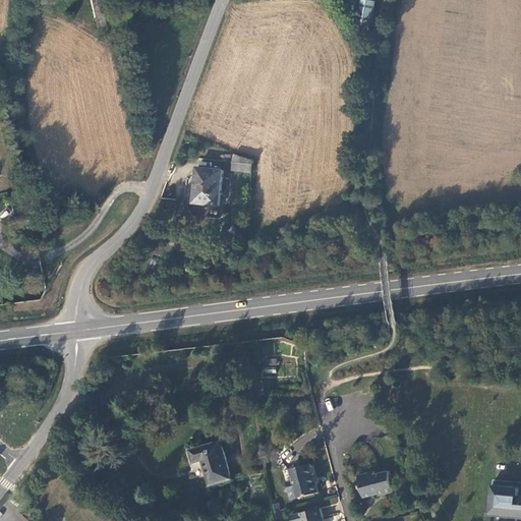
[(369,32),(377,1),(369,0),(362,0),(358,23),(361,23),(360,30),(369,32)]
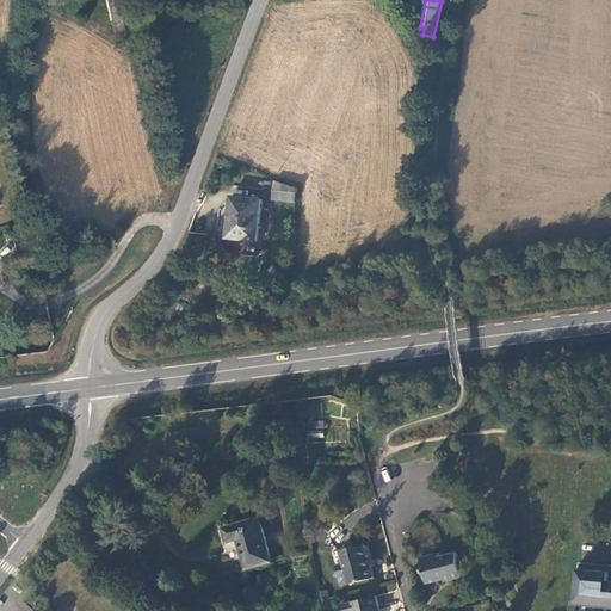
[(297,187),(276,180),(273,198),(296,201),(297,187)]
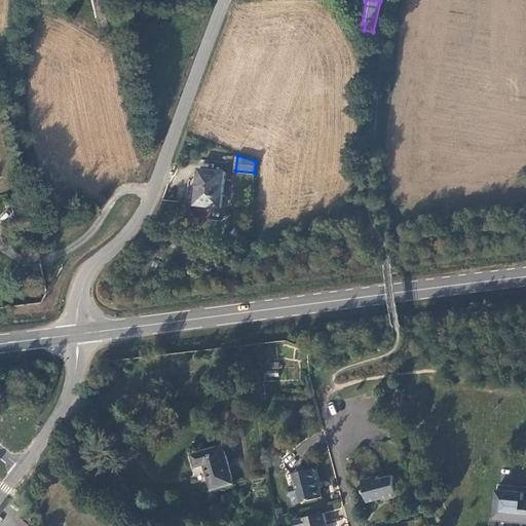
[(198,203),(223,207),(225,178),(226,171),(200,167),(198,185),(200,185),(198,203)]
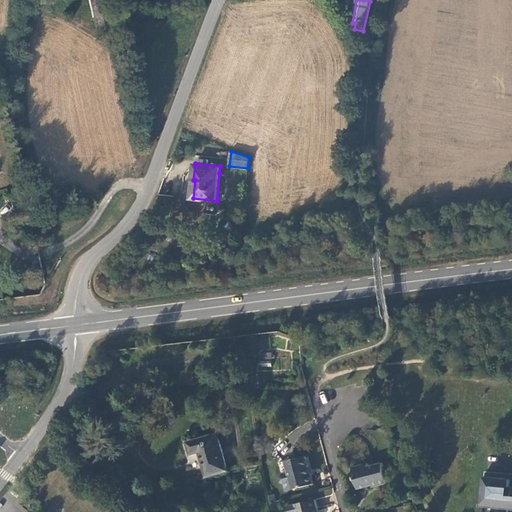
[(219,173),(217,201),(225,202),(228,175),(219,173)]
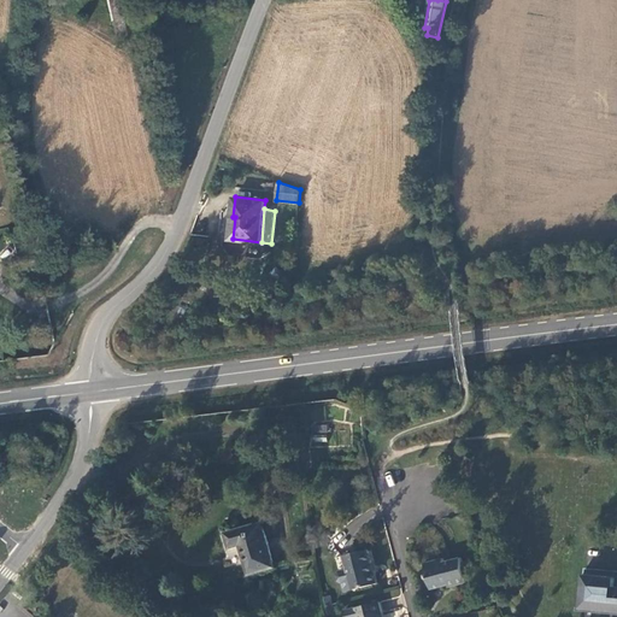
[(248,574),(275,568),(268,545),(262,523),(225,533),(230,547),(239,545),(248,574)]
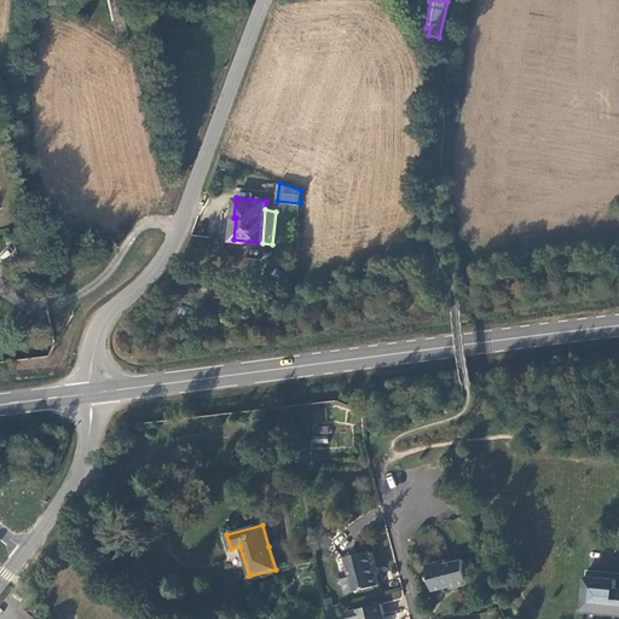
[(370,550),(346,557),(350,571),(340,573),(339,577),(340,583),(343,585),(346,594),(381,584),(377,571),(376,571),(370,550)]
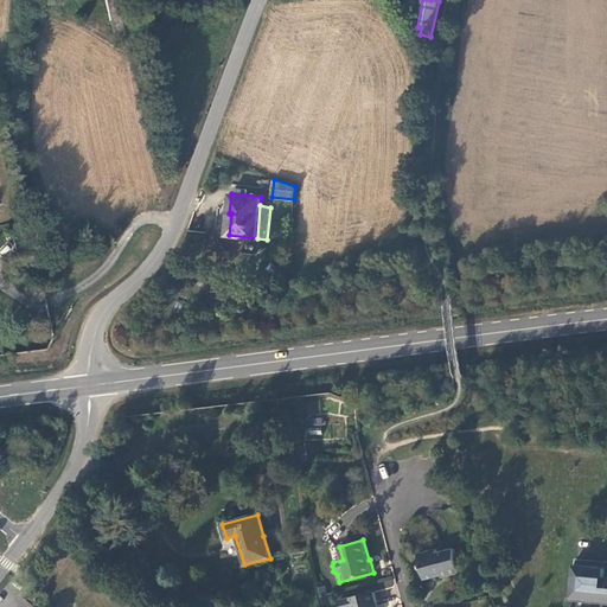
[(436,548),(419,553),(425,579),(442,575),(445,570),(448,570),(449,573),(460,570),(454,547),(438,550),(436,548)]
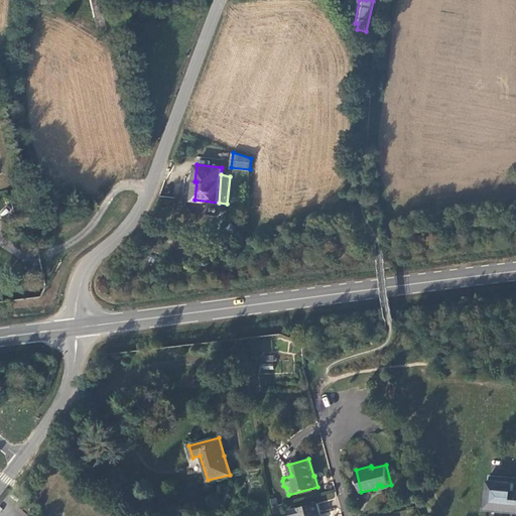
[(515,478),(490,476),(487,509),(514,511),(514,508),(515,508),(515,478)]
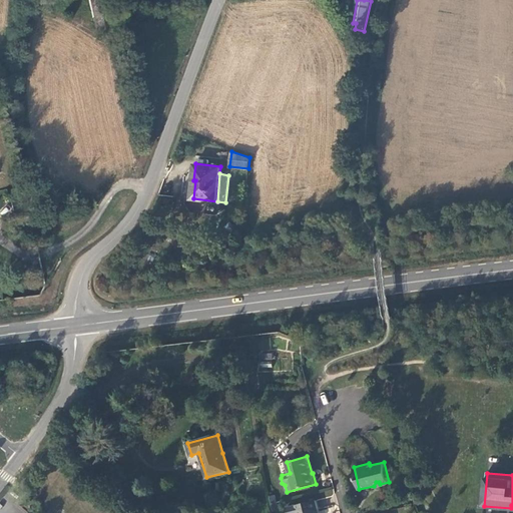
[(317,499),(287,506),(289,512),(318,512),(318,508),(319,508),(317,499)]
